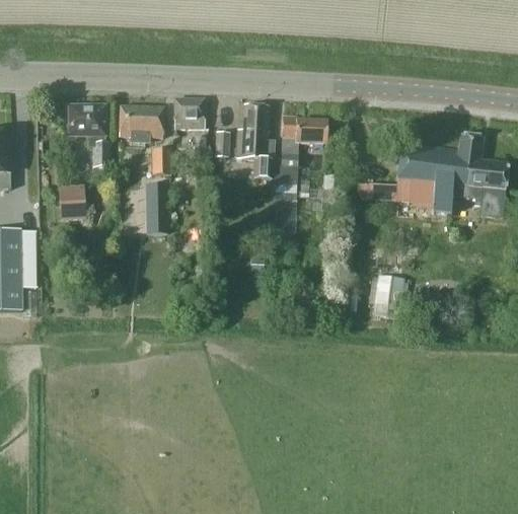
[(174,128),(205,128),(205,97),(174,97),(174,128)]
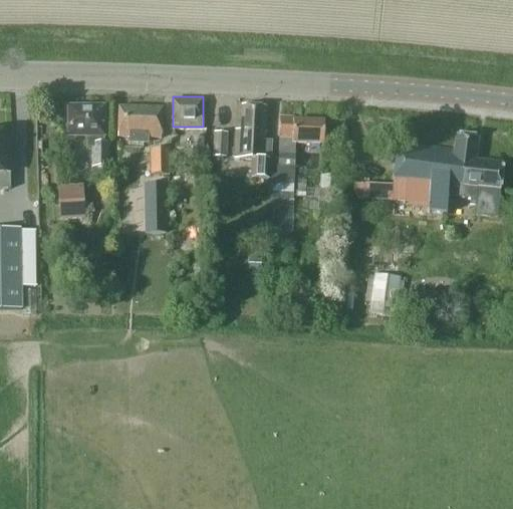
[(265,126),(266,104),(242,102),(241,126),(236,126),(234,156),(252,157),(251,176),(268,176),(269,153),(271,153),(272,138),(265,138),(265,126)]
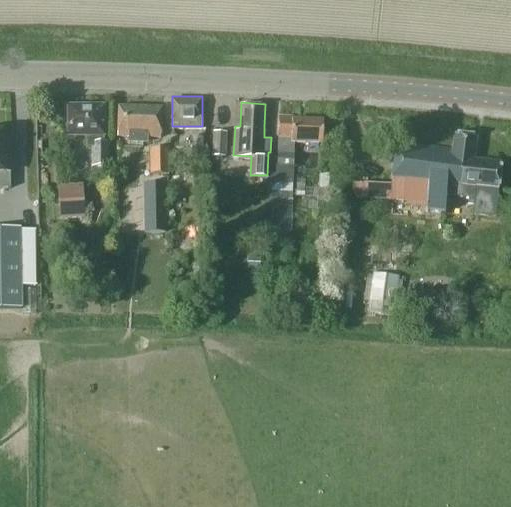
[(92,144),(92,163),(92,172),(108,172),(108,163),(108,139),(104,139),(104,133),(104,103),(68,103),(68,133),(87,132),(87,144),(92,144)]
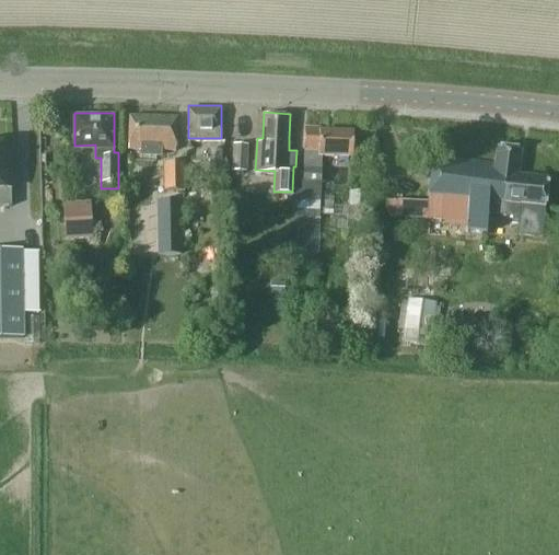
[(129,146),(146,147),(146,151),(155,152),(156,147),(176,148),(177,115),(130,114),(129,146)]
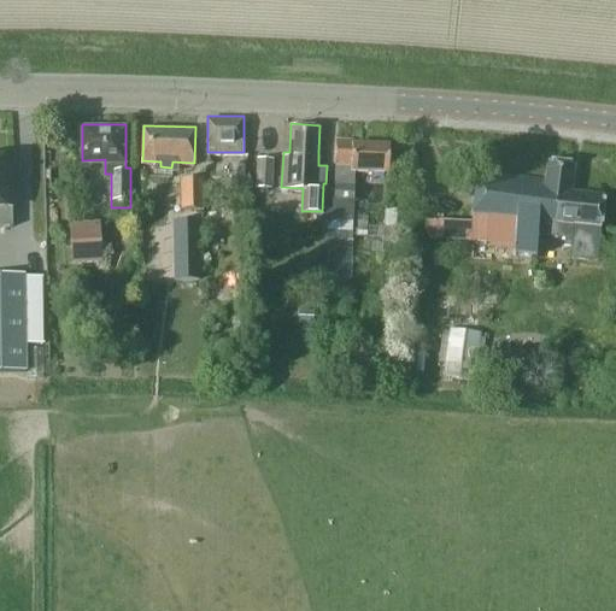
[(353,228),(355,169),(388,170),(389,142),(353,141),(353,136),(336,136),(335,186),(326,186),(324,228),(353,228)]
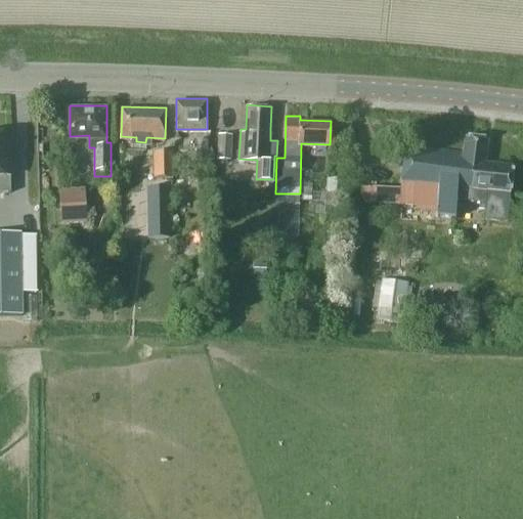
[(0,189),(10,189),(10,132),(0,132),(0,189)]
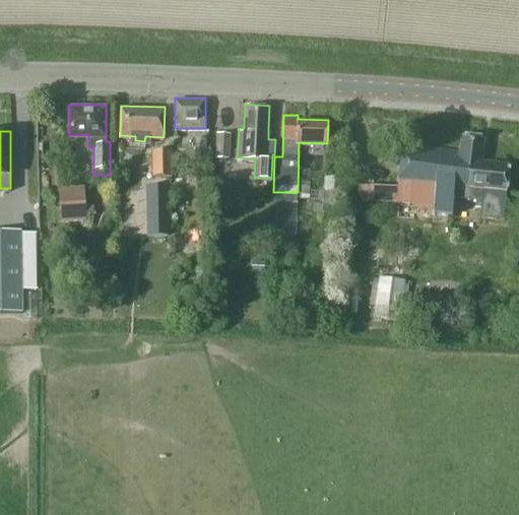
[(230,155),(231,131),(216,131),(215,155),(230,155)]
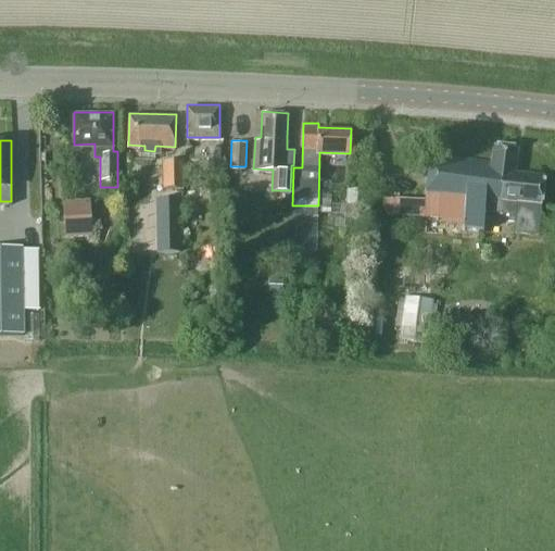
[(426,214),(442,215),(442,220),(464,221),(463,227),(483,229),(484,210),(509,213),(508,218),(515,220),(514,229),(539,233),(544,174),(515,171),(517,145),(494,142),(492,158),(432,152),(428,197),(427,213),(426,214)]
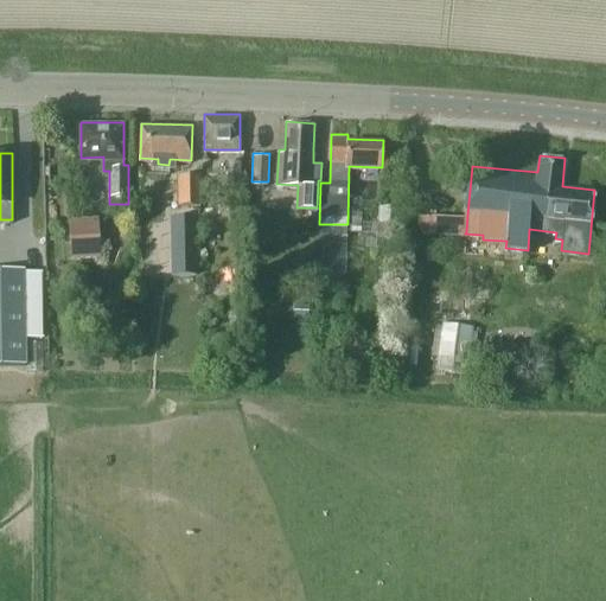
[(241,180),(241,159),(225,159),(225,179),(241,180)]
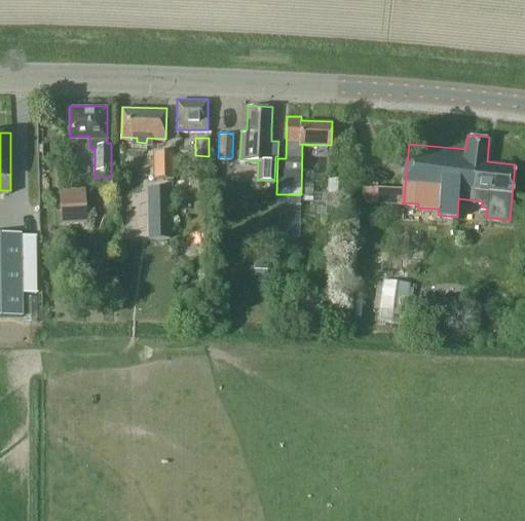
[(174,175),(174,149),(153,150),(153,155),(148,155),(148,175),(154,175),(154,176),(174,175)]
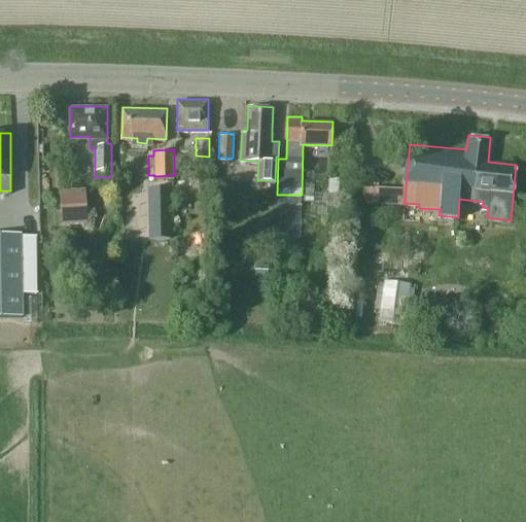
[(340,176),(328,175),(326,212),(338,213),(340,176)]
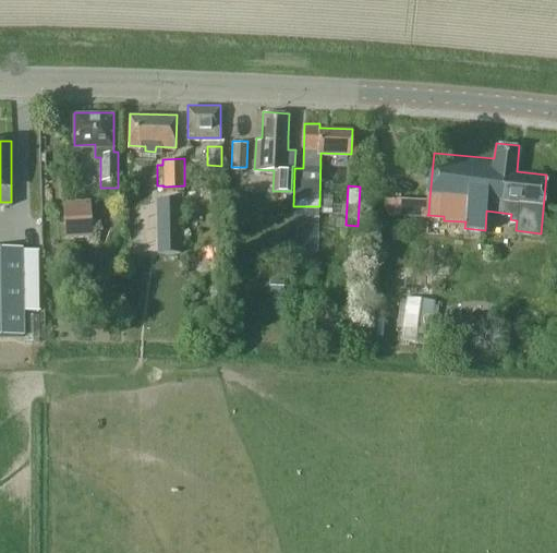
[(210,200),(222,200),(222,189),(210,188),(210,200)]
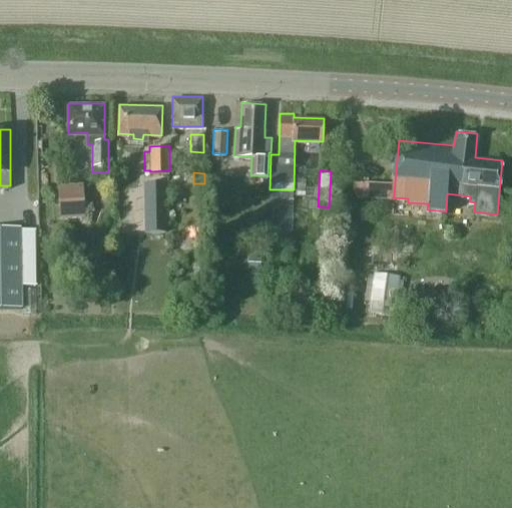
[(395,181),(353,179),(353,186),(356,194),(394,196),(395,181)]
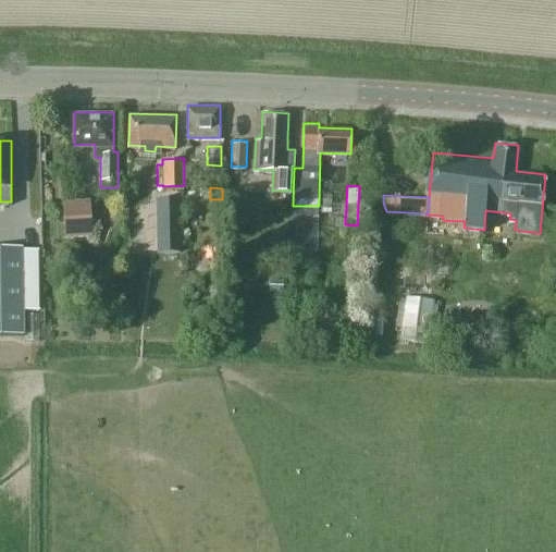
[(93,234),(90,198),(62,200),(64,236),(93,234)]
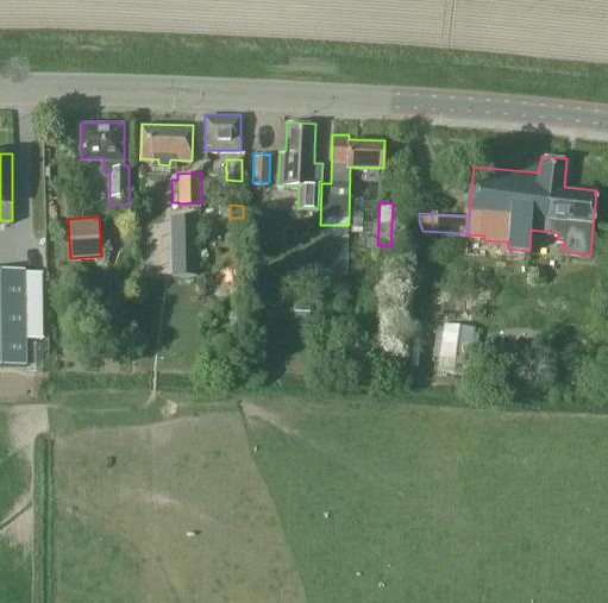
[(195,217),(173,217),(174,269),(196,269),(195,217)]
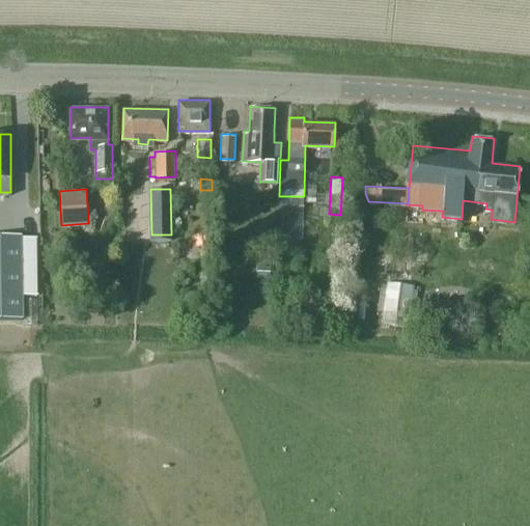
[(0,316),(23,316),(21,233),(0,233),(0,316)]
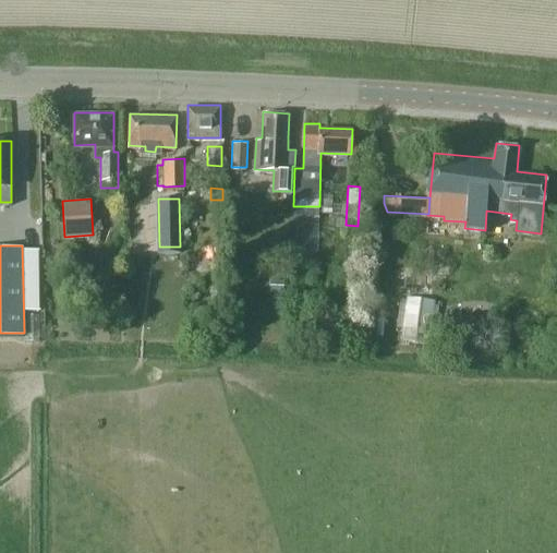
[(283,289),(285,278),(270,277),(269,288),(283,289)]
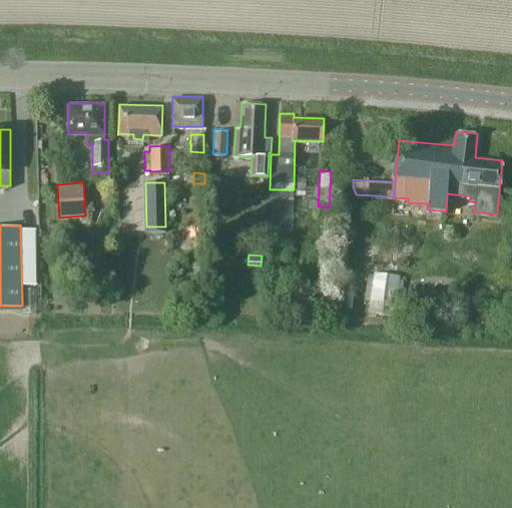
[(396,314),(402,274),(373,270),(368,311),(396,314)]
